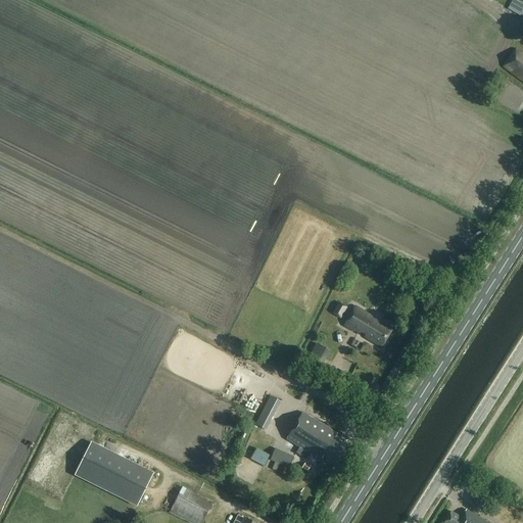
[(522,54),(516,49),(503,66),(522,83),(522,54)]
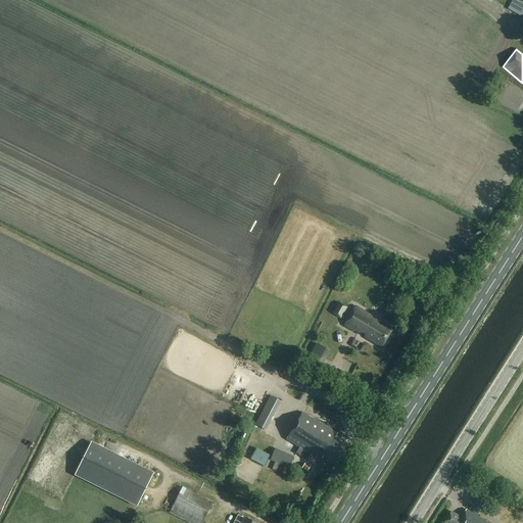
[(339,319),(345,308),(338,303),(331,314),(339,319)]
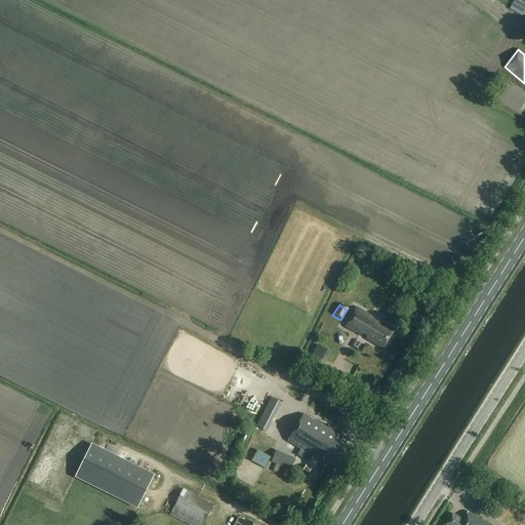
[(387,318),(390,313),(386,310),(387,309),(380,306),(377,312),(387,318)]
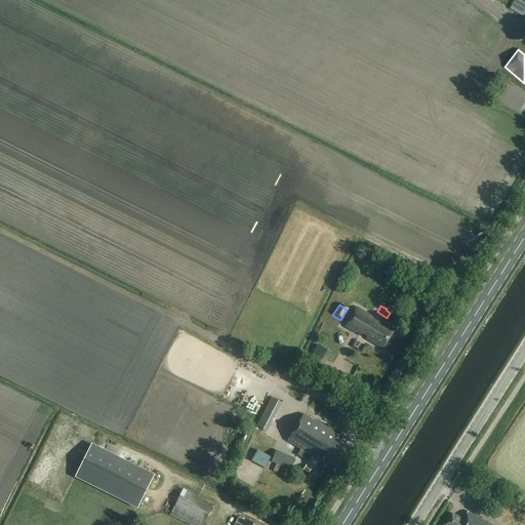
[(382,350),(393,331),(387,327),(387,326),(357,308),(346,327),(360,336),(362,333),(367,337),(366,339),(382,350)]
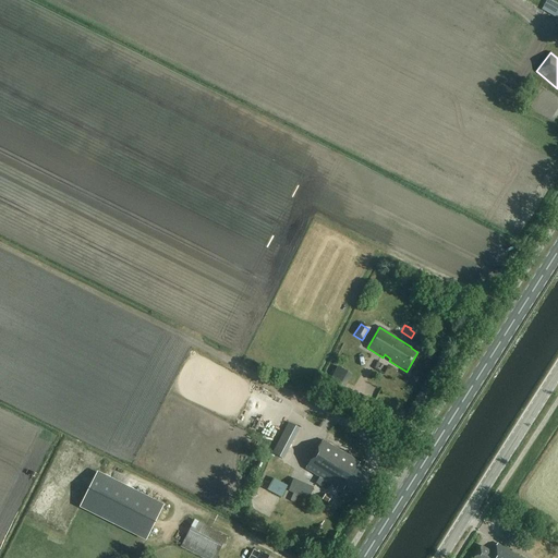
[(330,379),(328,385),(341,391),(344,387),(330,379)]
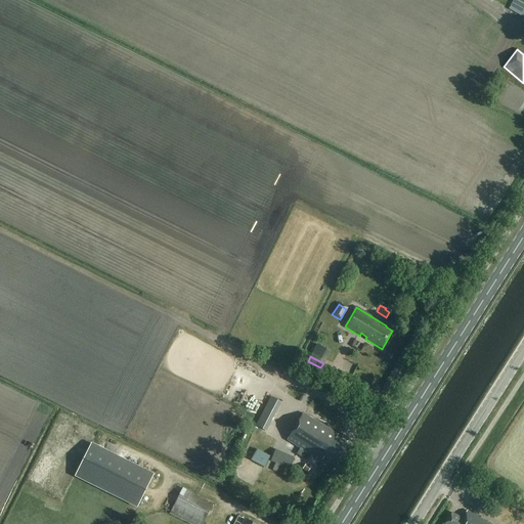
[(337,465),(347,447),(335,439),(338,434),(303,413),(287,441),(316,459),(317,457),(322,461),(324,457),(337,465)]
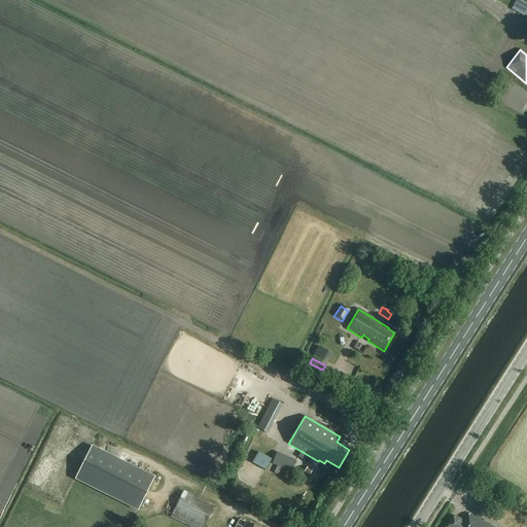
[(93,444),(75,478),(138,510),(155,476),(93,444)]
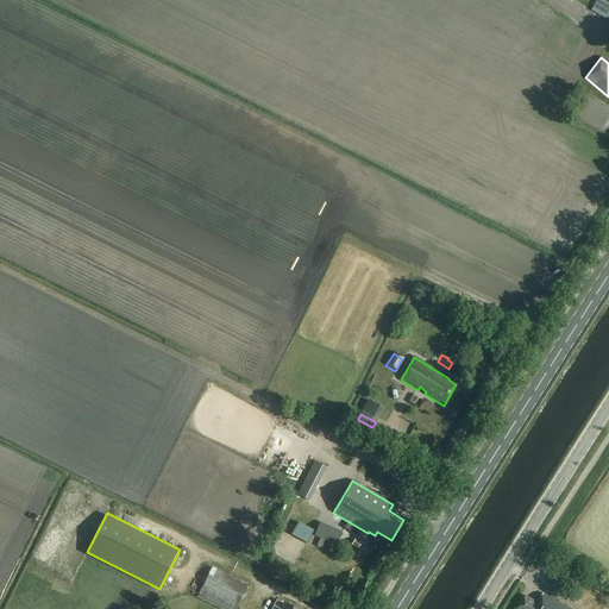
[(337,545),(343,532),(321,522),(315,535),(337,545)]
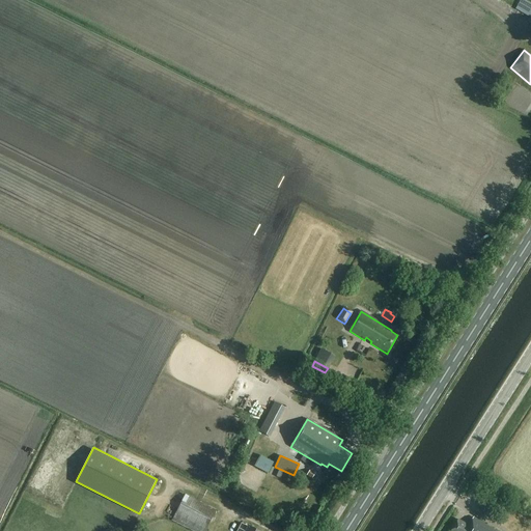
[(488,493),(484,499),(494,504),(498,499),(488,493)]
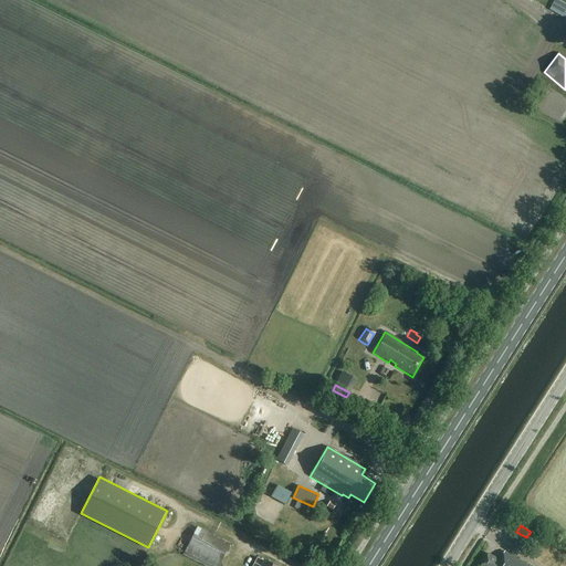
[(203,565),(219,565),(230,544),(197,527),(182,555),(203,565)]
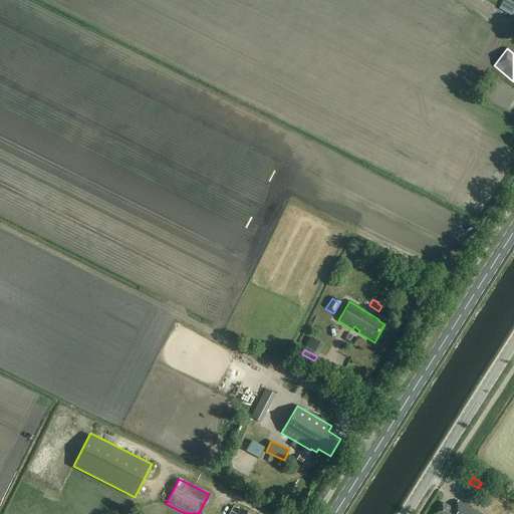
[(479,513),(458,501),(453,509),(444,503),(436,513),(479,513)]
